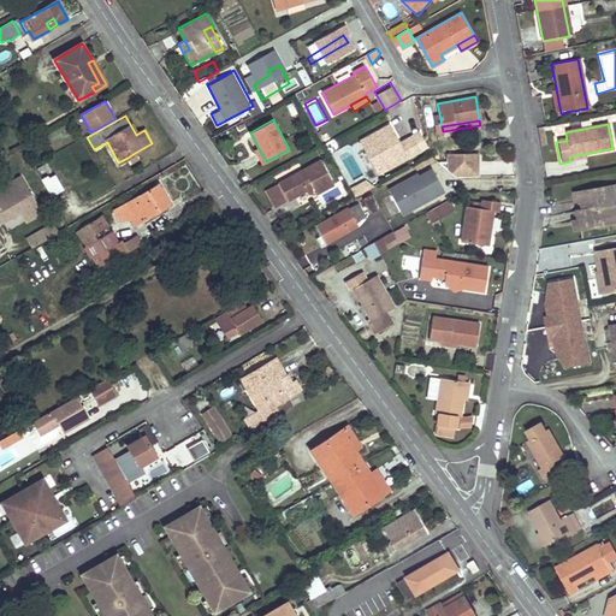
[(421,152),(413,136),(400,143),(390,125),(368,137),(373,148),(365,153),(378,175),(421,152)]
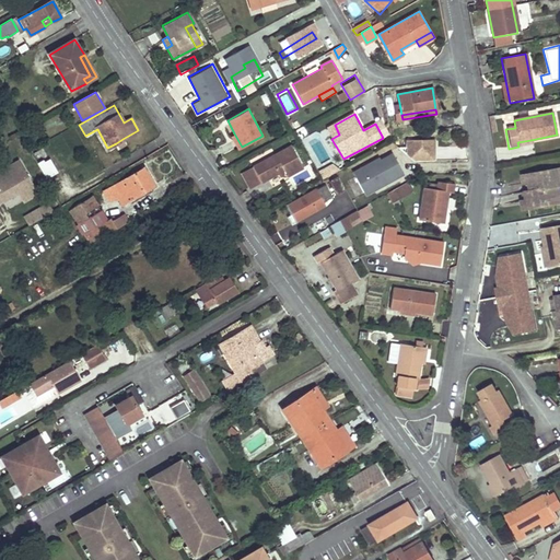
[(383,119),(375,124),(383,138),(391,133),(383,119)]
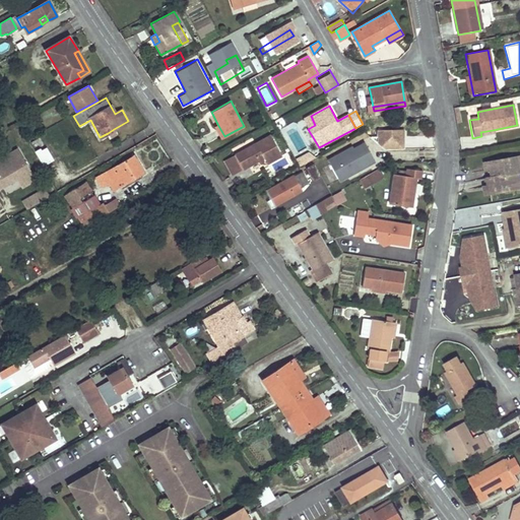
[(315,125),(311,116),(304,120),(308,129),(315,125)]
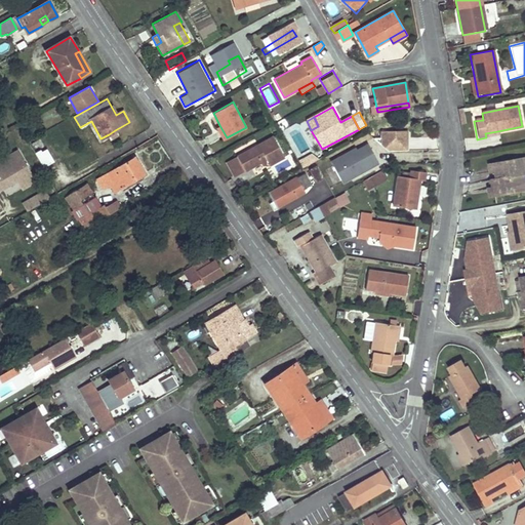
[(223,139),(227,137),(219,125),(216,127),(223,139)]
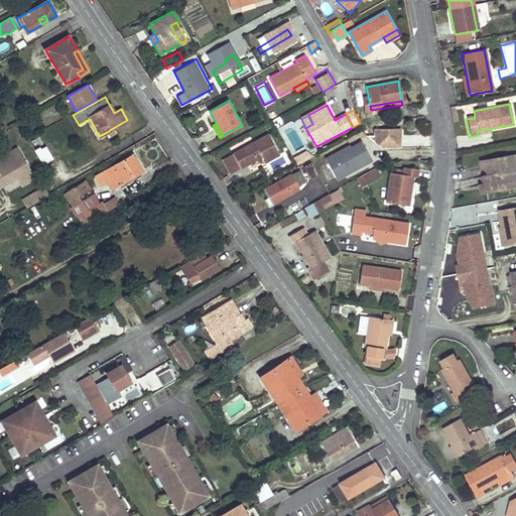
[(385,135),(381,128),(374,132),(378,139),(385,135)]
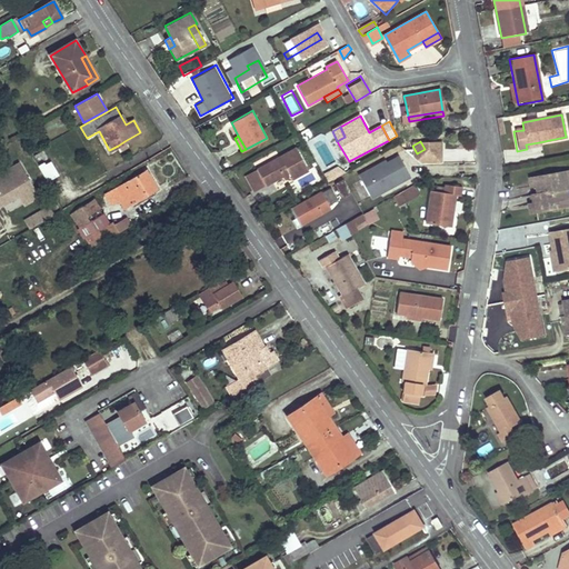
[(49,160),(42,147),(30,153),(38,166),(49,160)]
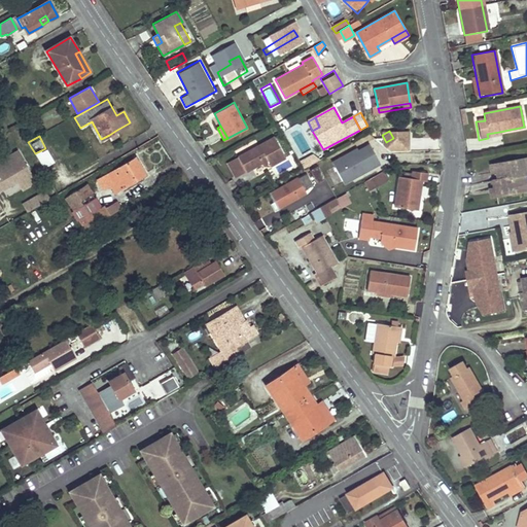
[(274,137),(238,155),(246,172),(261,163),(262,163),(268,160),(269,163),(271,166),(286,159),(274,137)]
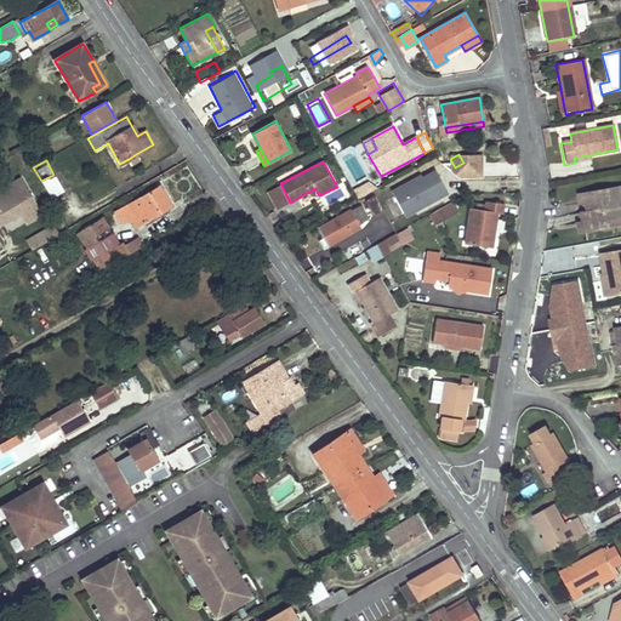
[(391,186),(404,215),(449,194),(436,165),(391,186)]
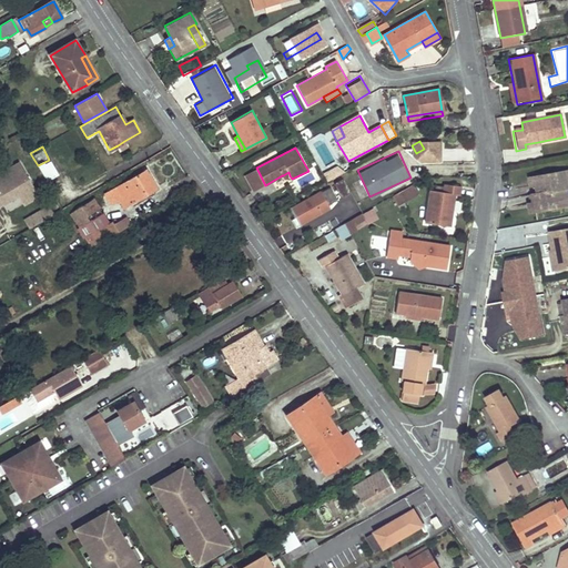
[(49,160),(38,165),(47,181),(58,174),(49,160)]
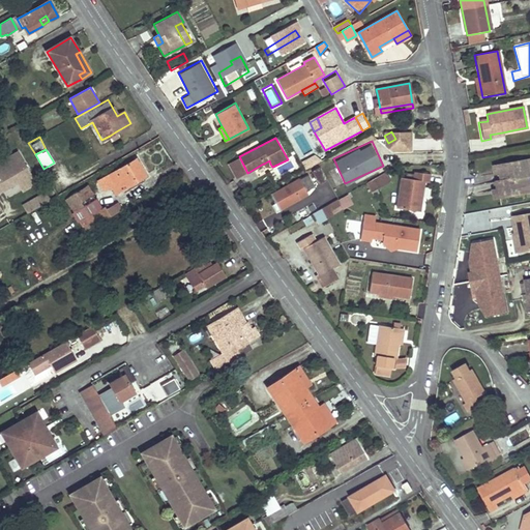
[(0,187),(2,192),(31,174),(18,152),(0,163),(0,187)]
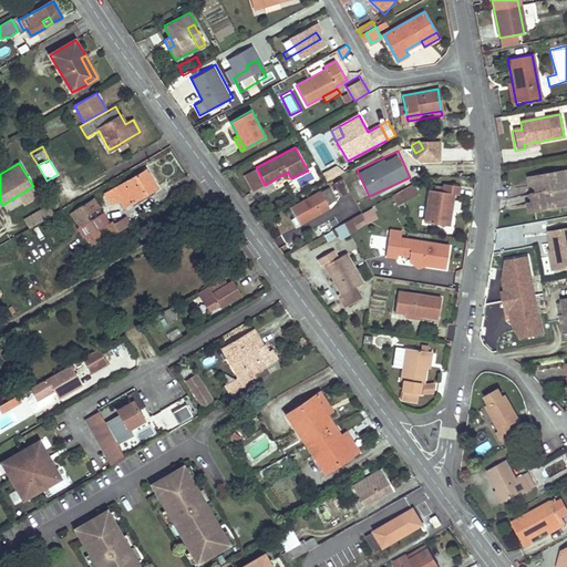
[(37,166),(28,172),(37,187),(45,182),(37,166)]
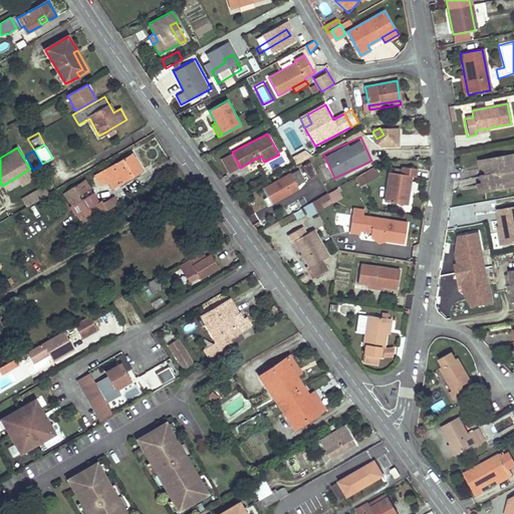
[(232,152),(222,158),(230,173),(240,168),(232,152)]
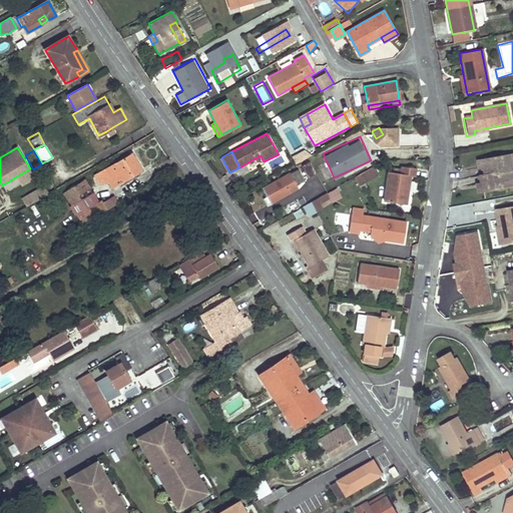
[(141,170),(131,154),(94,175),(99,185),(107,180),(111,188),(141,170)]
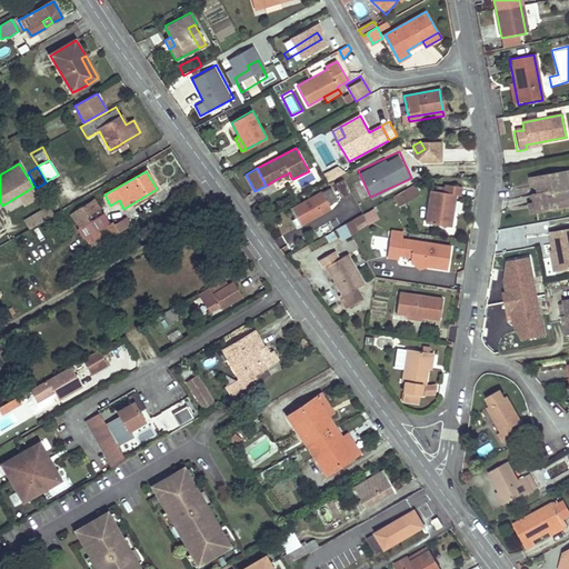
[(565,171),(536,177),(538,186),(539,193),(533,195),(535,202),(537,212),(566,207),(562,190),(568,189),(565,171)]
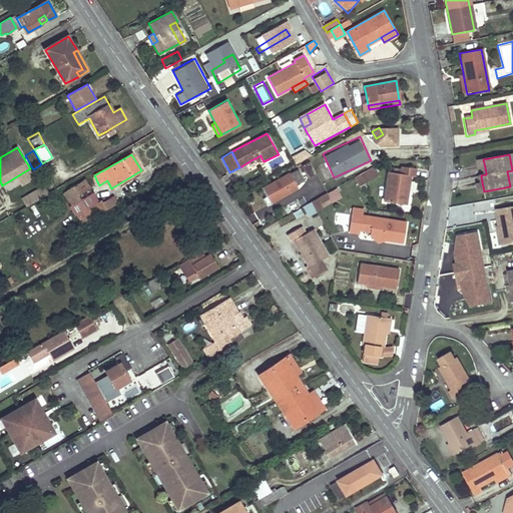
[(375,166),(355,174),(358,183),(379,176),(375,166)]
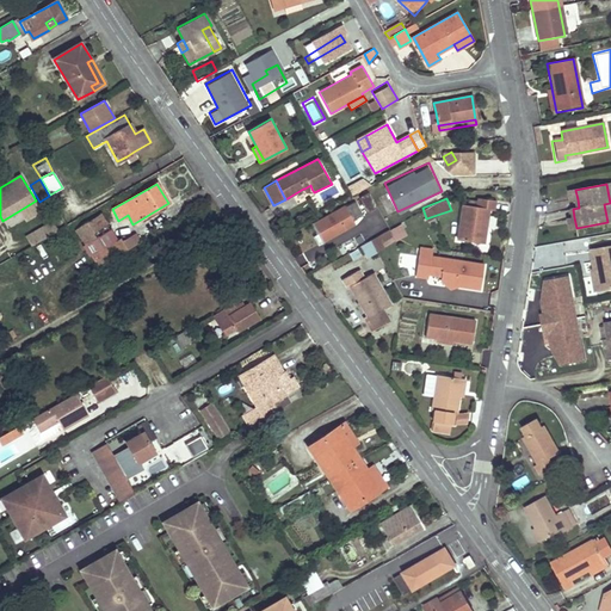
[(457,240),(485,244),(489,210),(497,211),(498,202),(477,198),(476,208),(463,205),(457,240)]
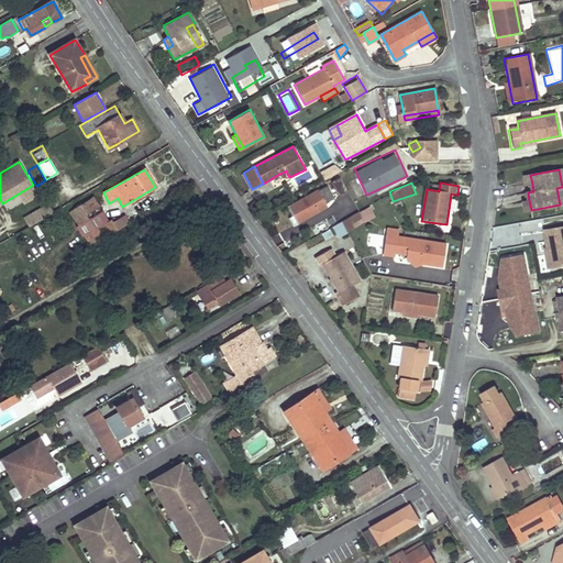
[(334,198),(327,186),(308,197),(307,196),(288,207),(297,222),(327,205),(326,202),(334,198)]
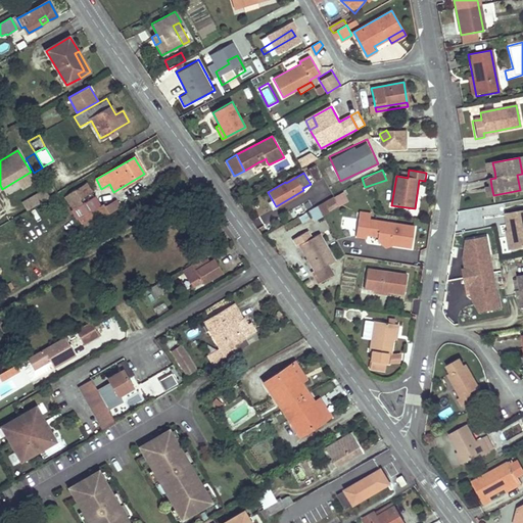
[(65,196),(85,228),(117,208),(113,201),(107,204),(106,201),(100,205),(87,183),(65,196)]
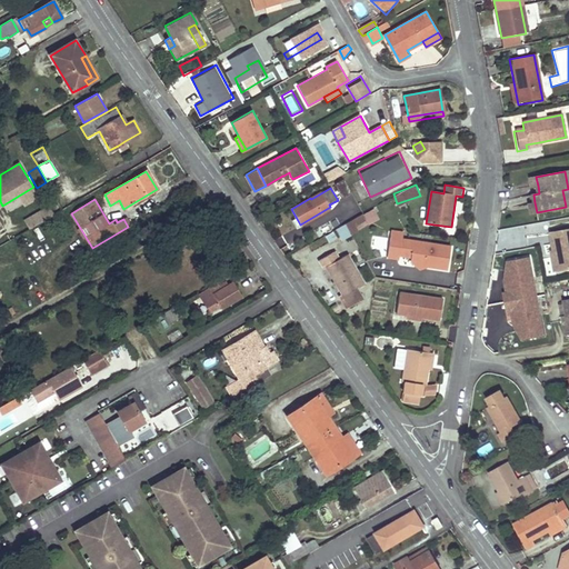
[(43,208),(48,217),(53,213),(48,205),(43,208)]
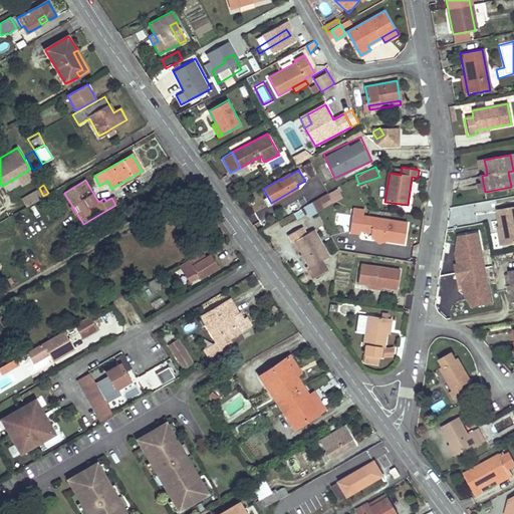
[(26,206),(43,196),(39,188),(22,198),(26,206)]
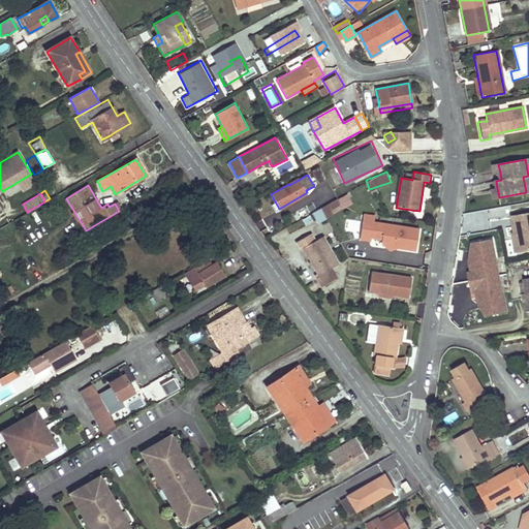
[(298,219),(310,214),(307,208),(296,213),(298,219)]
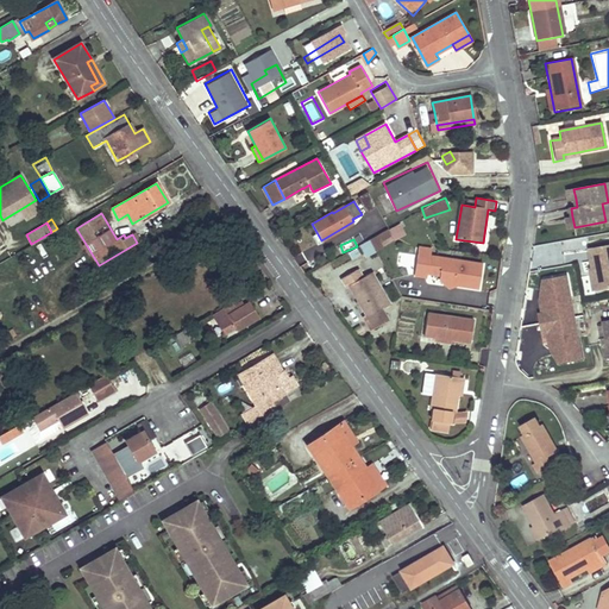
[(374,255),(377,251),(370,239),(365,242),(374,255)]
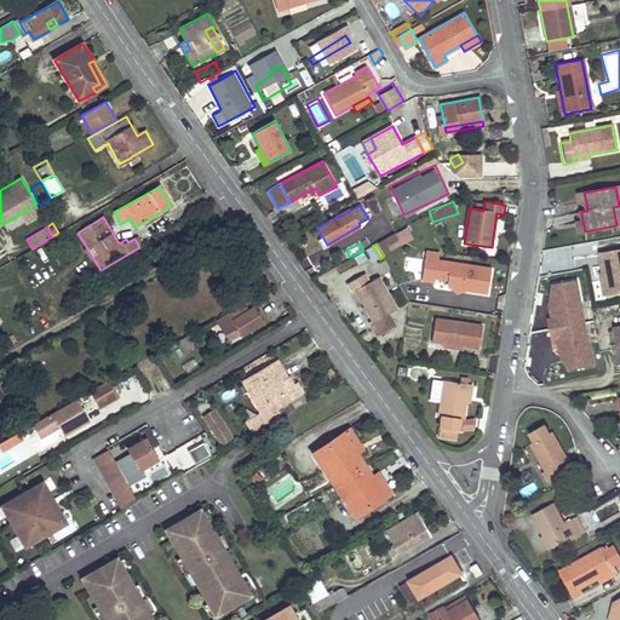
[(619,250),(600,254),(603,274),(607,274),(610,294),(619,292),(619,250)]
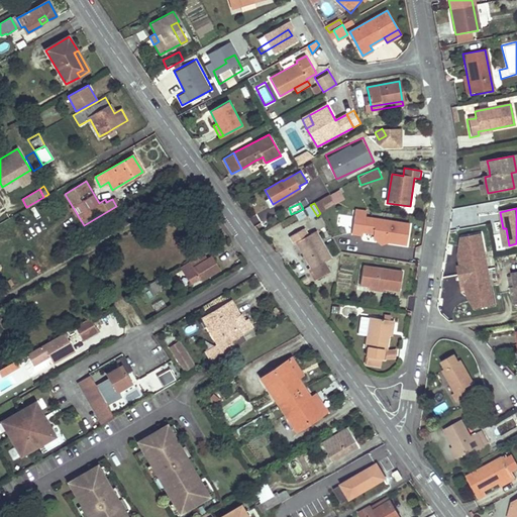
[(406,245),(410,225),(365,217),(363,232),(374,234),(373,237),(389,240),(389,242),(406,245)]
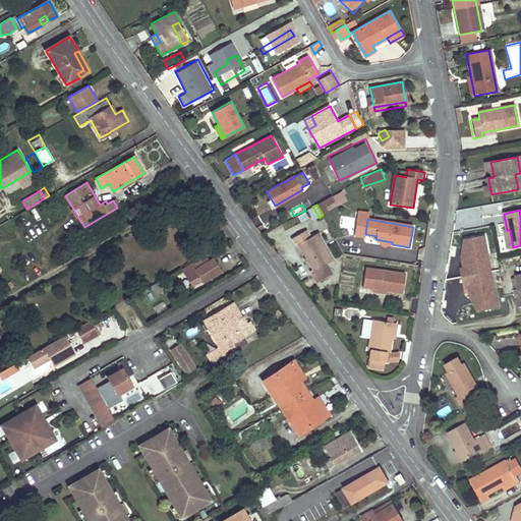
[(335,276),(328,264),(336,259),(320,232),(312,236),(312,237),(307,229),(292,238),(295,245),(299,244),(315,271),(312,273),(320,284),(335,276)]
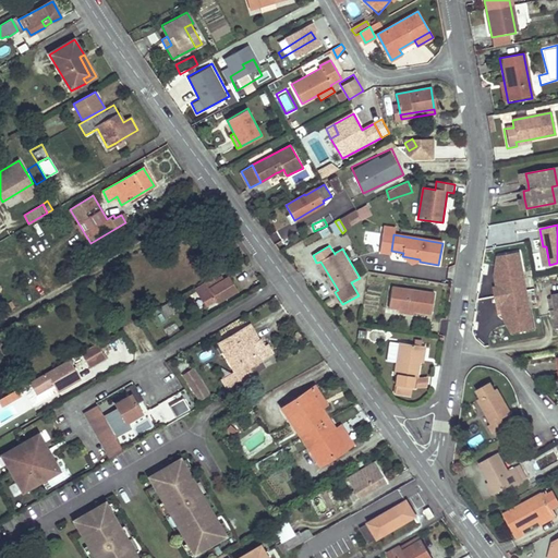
[(543,246),(540,247),(544,266),(549,265),(546,246),(543,246)]
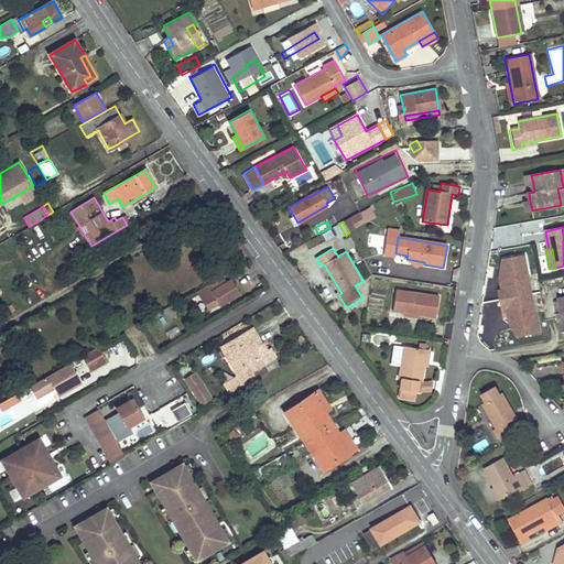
[(538,332),(527,252),(497,256),(507,336),(538,332)]
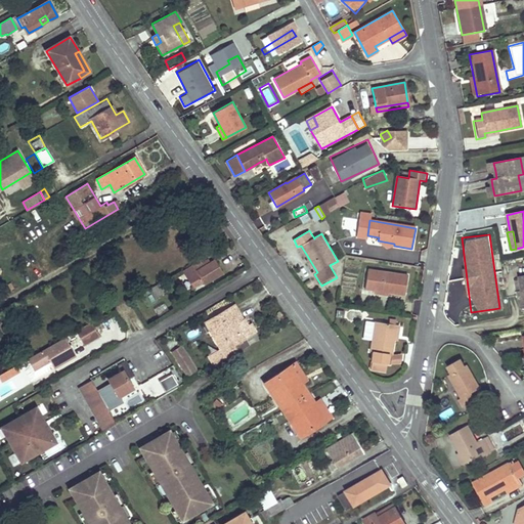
[(393,248),(394,246),(394,244),(378,241),(387,251),(393,248)]
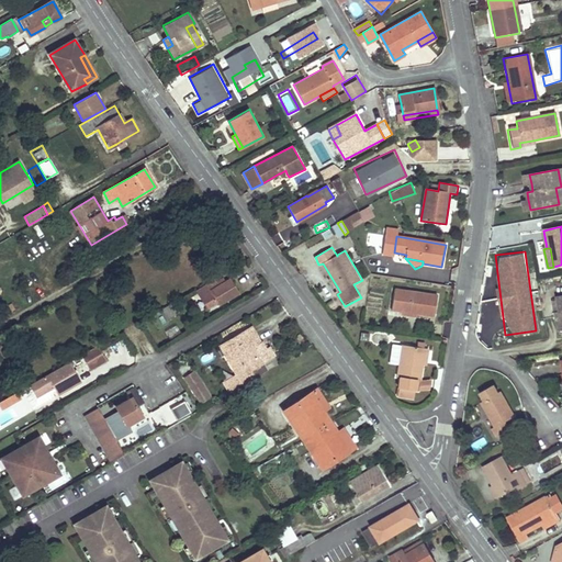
[(215,279),(198,290),(208,307),(223,299),(224,300),(232,295),(233,296),(239,293),(231,279),(226,282),(224,279),(217,282),(215,279)]
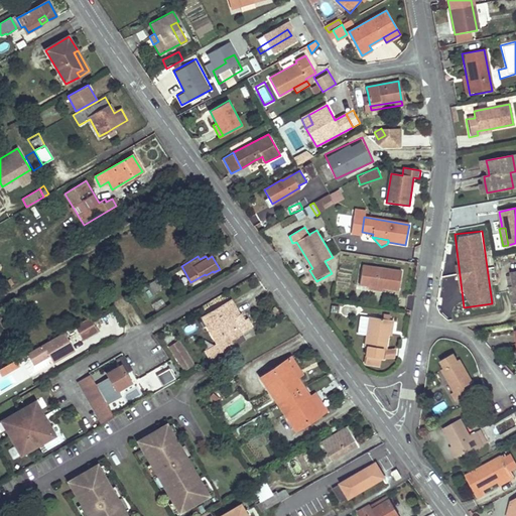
[(383,289),(398,291),(401,272),(363,266),(360,285),(368,287),(383,289)]
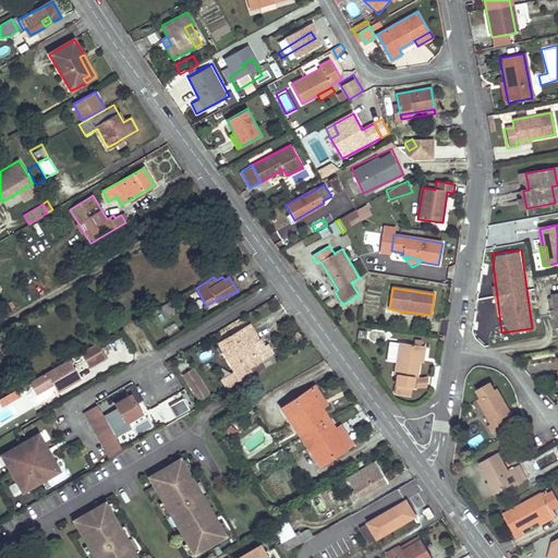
[(172,300),(154,311),(159,322),(179,311),(172,300)]
